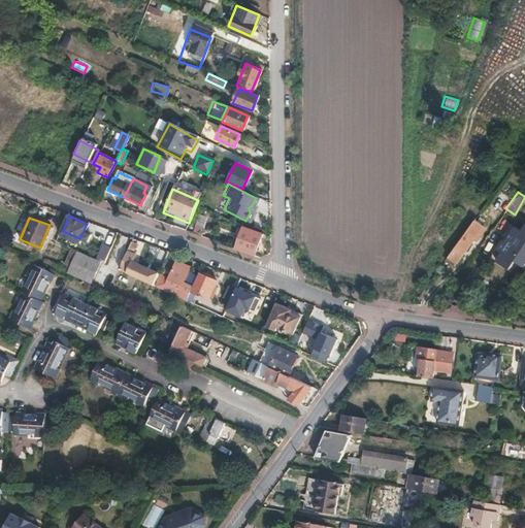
[(523,266),(524,262),(524,224),(521,231),(514,226),(503,241),(506,243),(500,252),(523,266)]
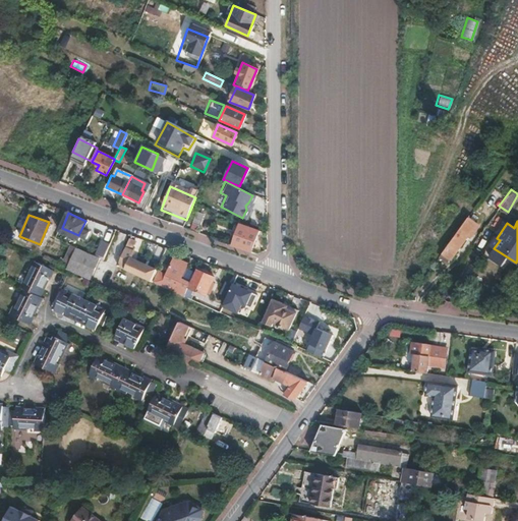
[(255,229),(235,222),(234,224),(255,231),(255,229)]
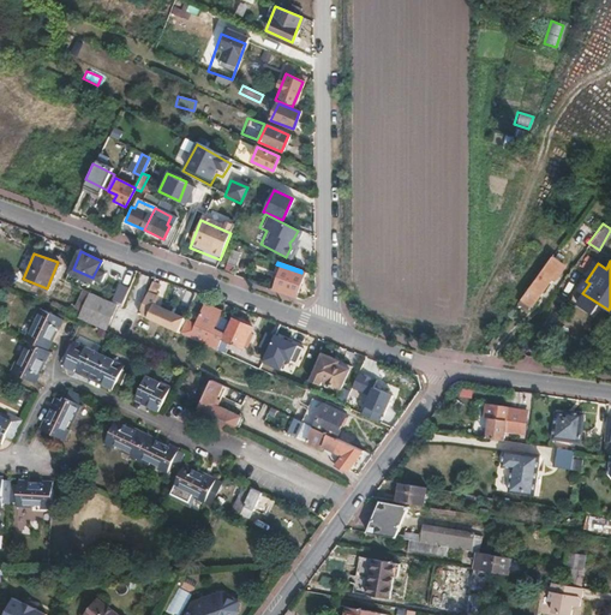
[(293,298),(301,273),(276,264),(275,267),(279,268),(270,291),(289,297),(293,298)]
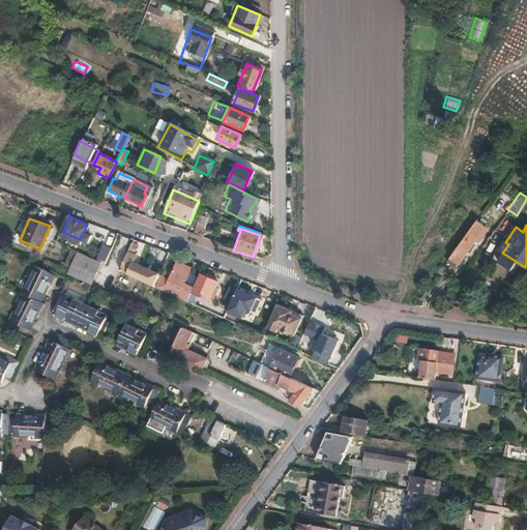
[(488,255),(501,236),(493,230),(479,247),(488,255)]
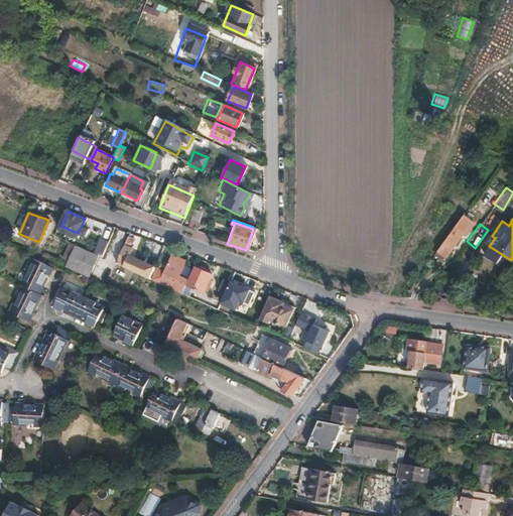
[(443,256),(460,235),(454,230),(437,251),(443,256)]
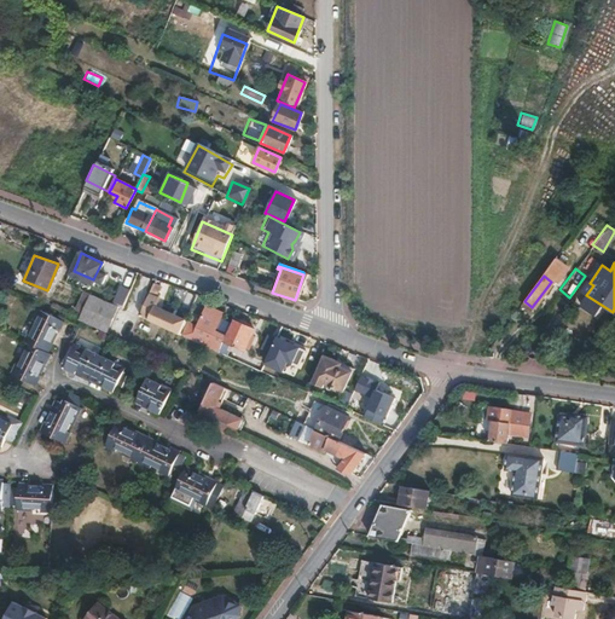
[(164,316),(152,310),(158,295),(154,294),(158,285),(152,283),(145,299),(141,307),(138,316),(161,325),(175,331),(178,333),(184,318),(177,314),(175,317),(166,313),(164,316)]
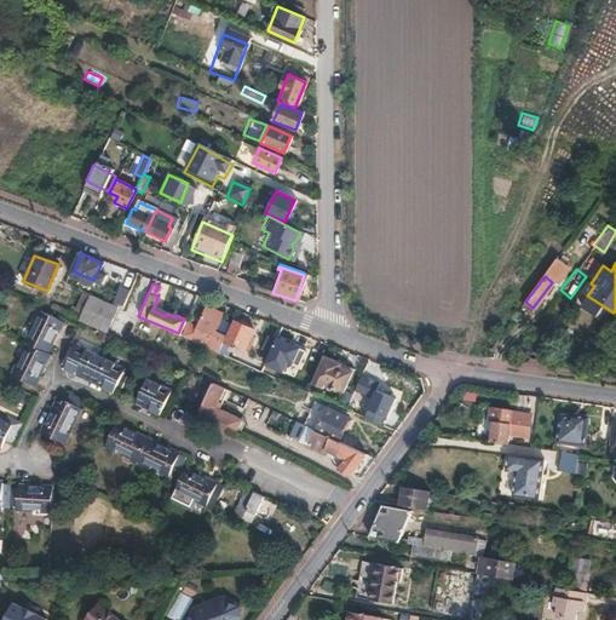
[(587,296),(594,286),(591,283),(583,293),(587,296)]
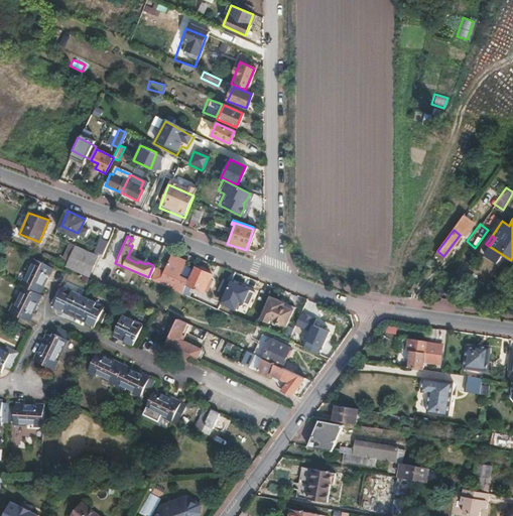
[(98,237),(92,251),(101,255),(107,241),(98,237)]
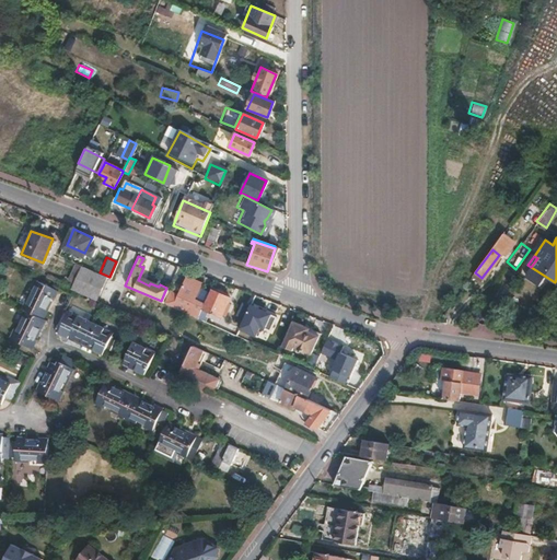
[(79,265),(69,288),(94,300),(106,277),(79,265)]
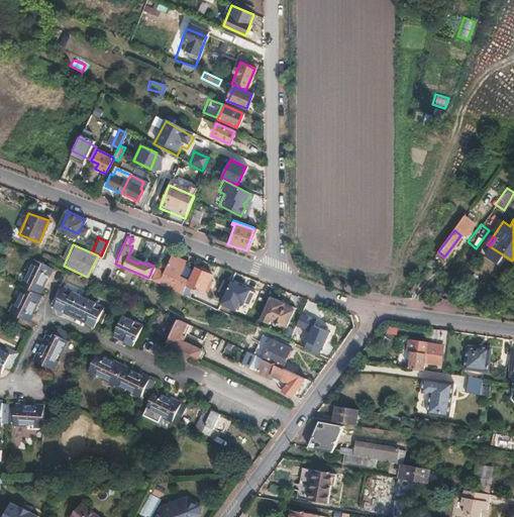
[(158,283),(181,293),(191,270),(182,266),(184,262),(170,255),(158,283)]
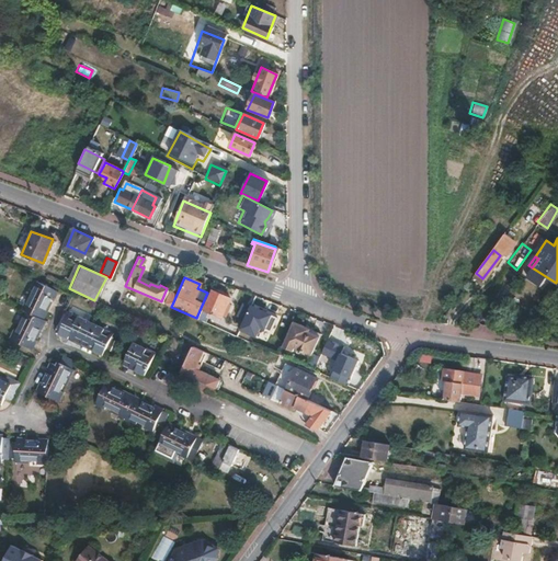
[(50,289),(32,281),(19,308),(21,309),(9,336),(29,345),(41,319),(38,317),(50,289)]
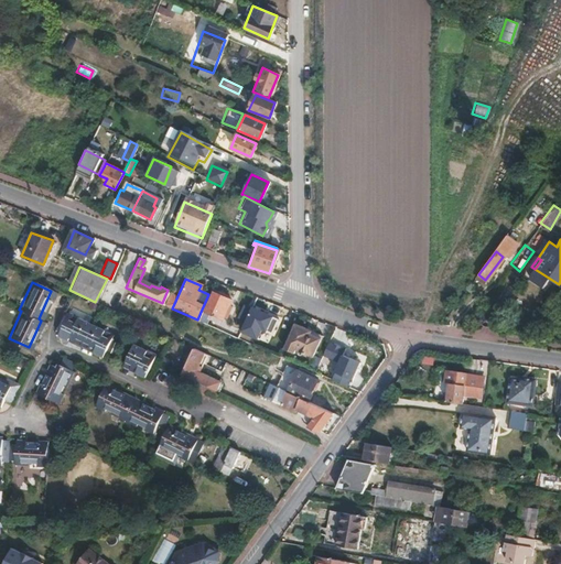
[(204,323),(206,318),(208,313),(222,318),(229,301),(211,291),(208,294),(197,320),(204,323)]
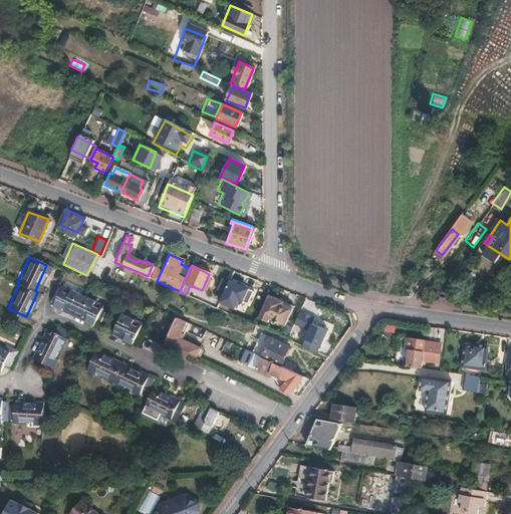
[(60,287),(51,305),(92,323),(100,306),(60,287)]
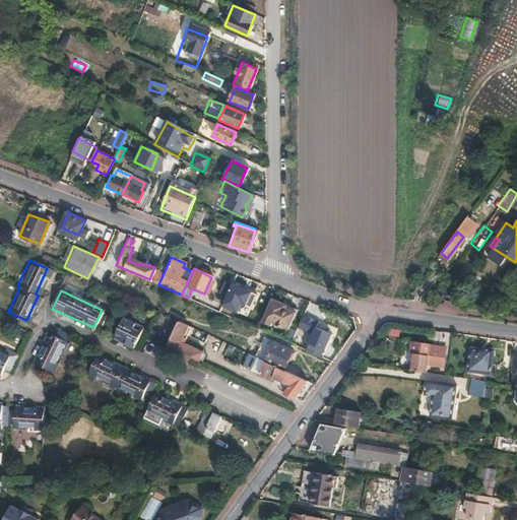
[(218,312),(220,307),(190,294),(188,298),(218,312)]
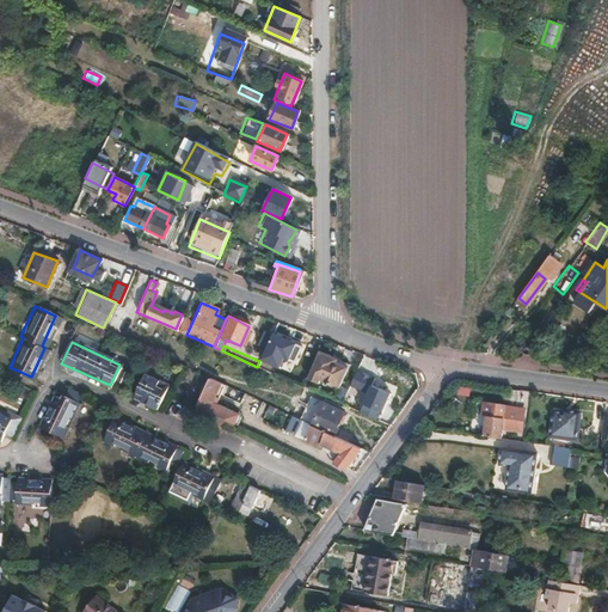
[(274,374),(282,355),(265,347),(259,361),(257,367),(274,374)]
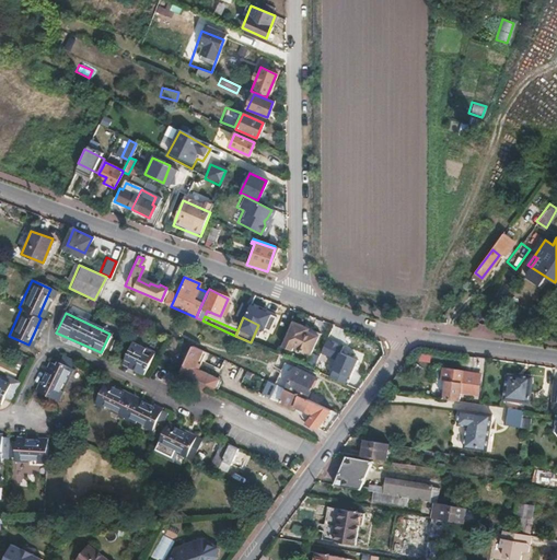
[(300,325),(289,321),(279,345),(290,349),(291,347),(308,354),(316,335),(299,327),(300,325)]
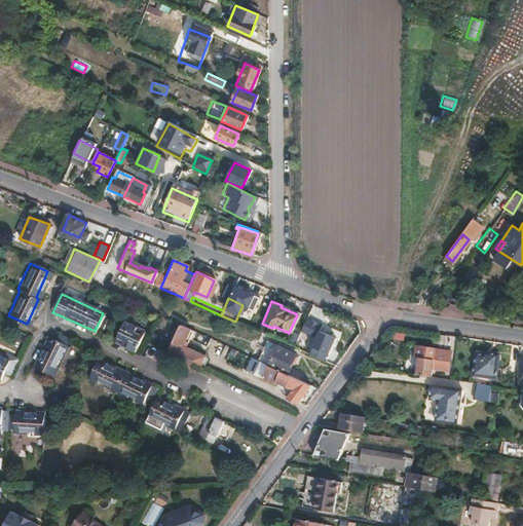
[(298,312),(282,305),(281,307),(297,314),(298,312)]
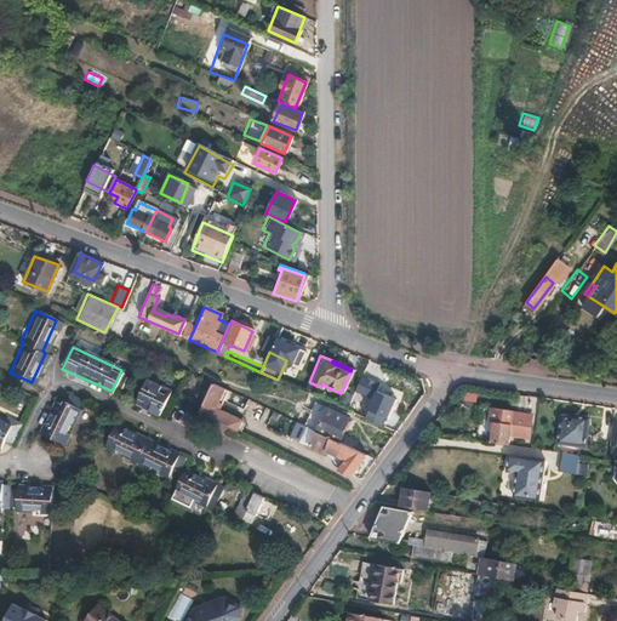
[(144,380),(135,402),(158,412),(167,391),(144,380)]
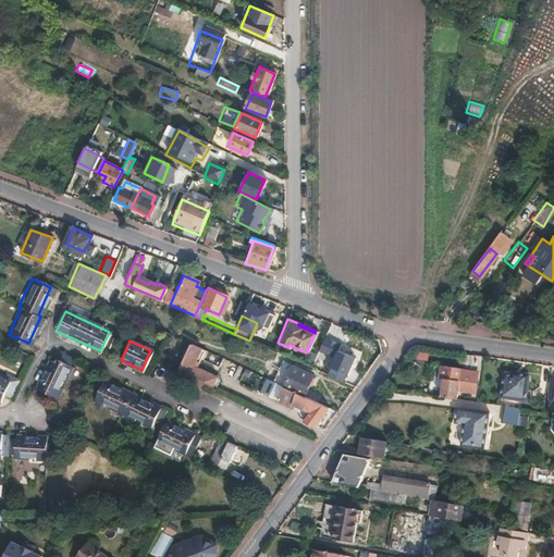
[(177,368),(211,385),(216,376),(193,366),(200,348),(189,343),(177,368)]
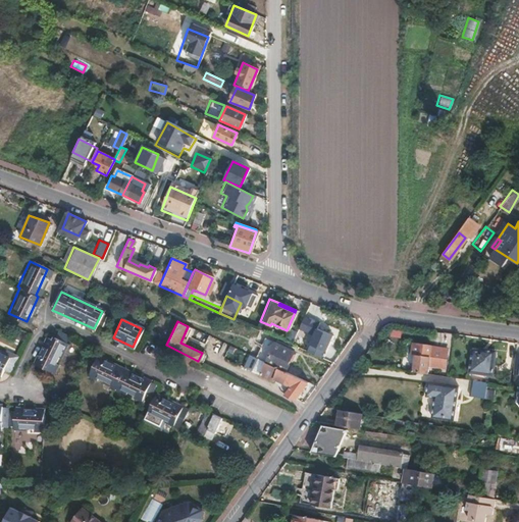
[(330,335),(314,327),(307,343),(323,350),(330,335)]
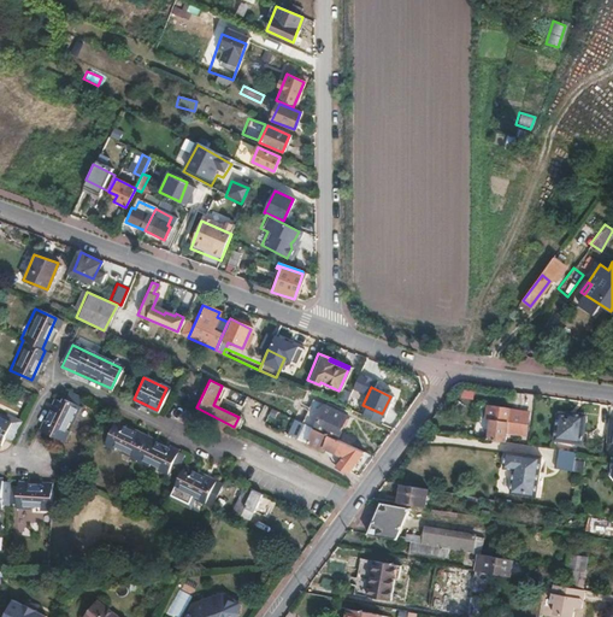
[(459,397),(471,399),(472,388),(460,387),(459,397)]
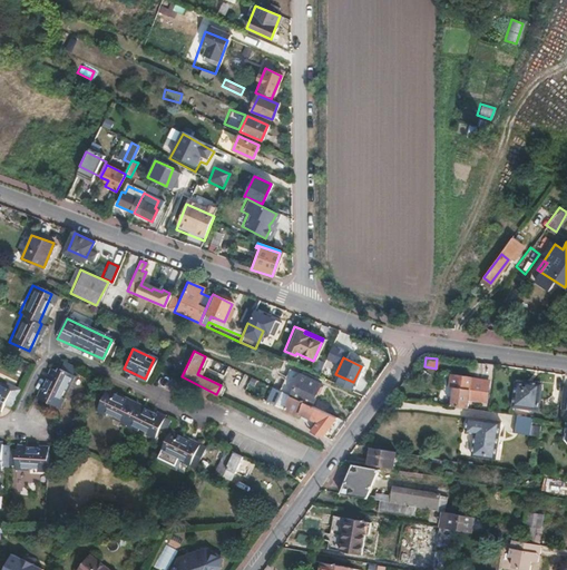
[(60,363),(57,371),(68,375),(69,376),(72,369),(60,363)]
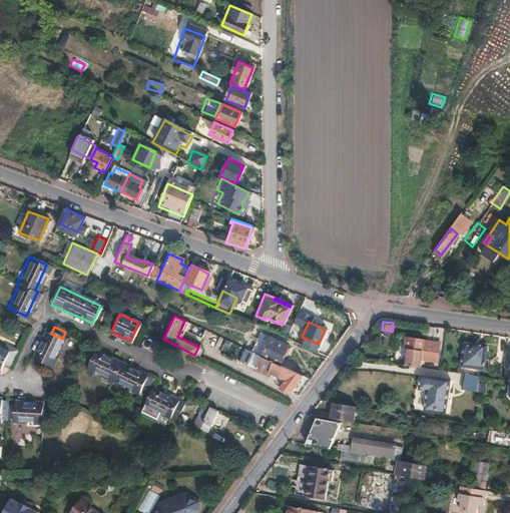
[(253,343),(258,331),(249,329),(246,341),(253,343)]
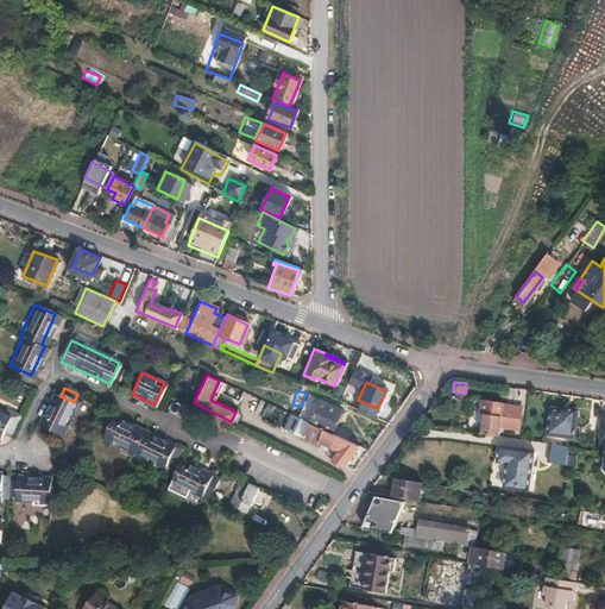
[(341,391),(338,400),(351,407),(354,399),(341,391)]
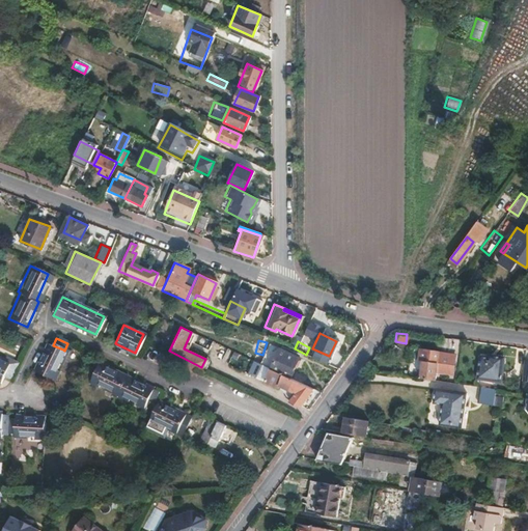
[(63,350),(53,345),(51,350),(46,346),(33,373),(49,380),(63,350)]
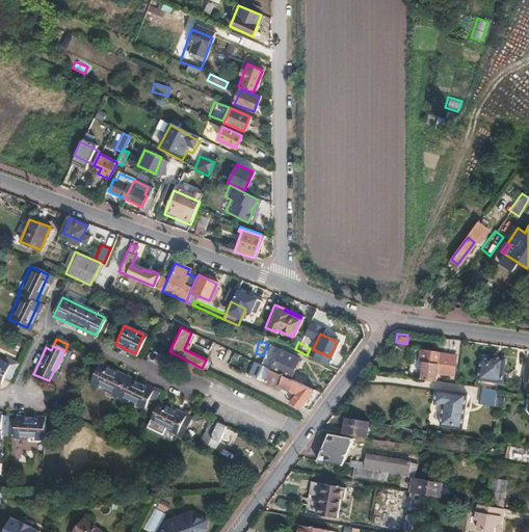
[(310,348),(307,355),(318,361),(321,353),(310,348)]
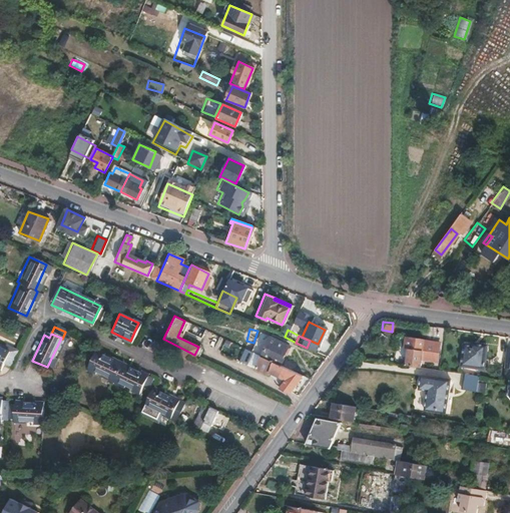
[(269,337),(260,356),(278,364),(282,355),(287,344),(269,337)]
